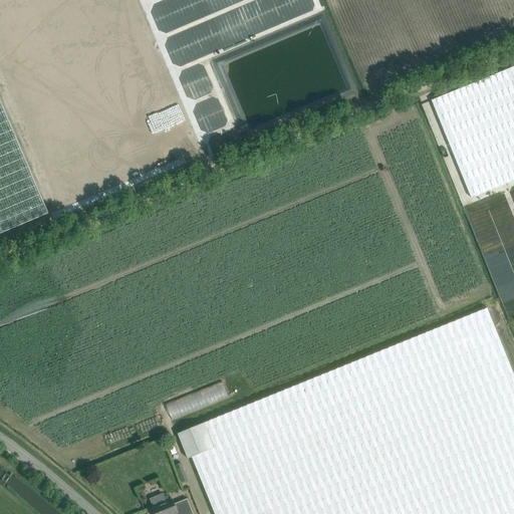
[(513,180),(513,66),(506,70),(433,100),(472,198),(513,180)]
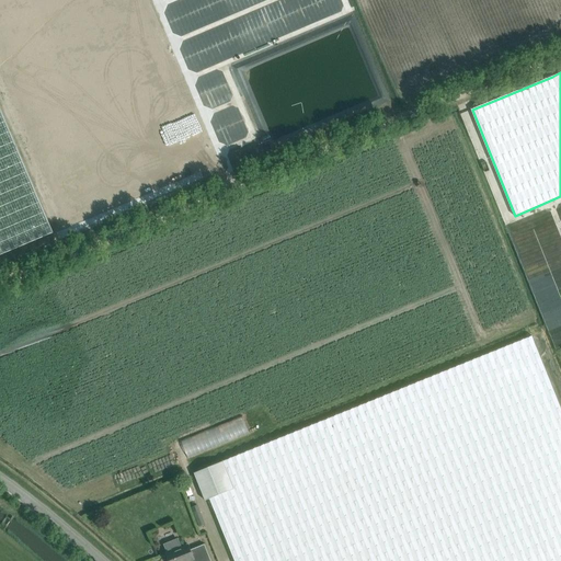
[(560,560),(560,407),(533,336),(402,389),(194,473),(205,501),(209,499),(235,560),(560,560)]
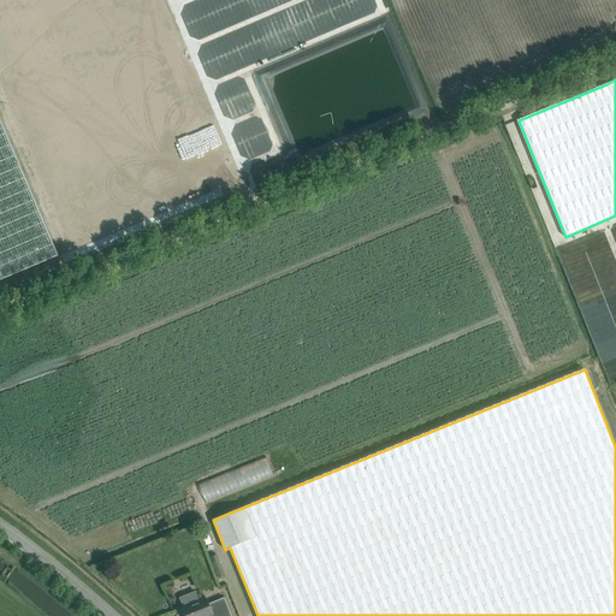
[(267,458),(199,483),(206,501),(274,478),(267,458)]
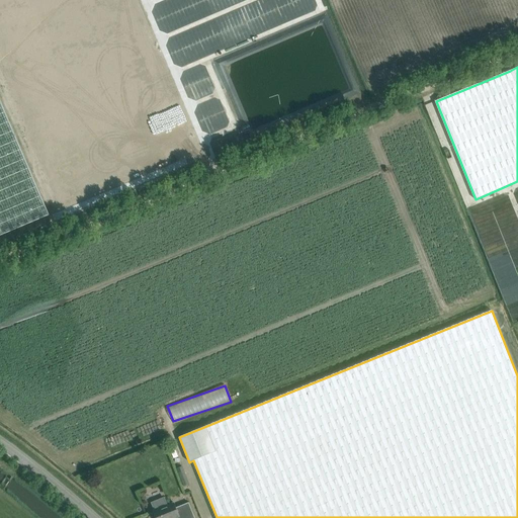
[(183,466),(177,469),(183,486),(189,483),(183,466)]
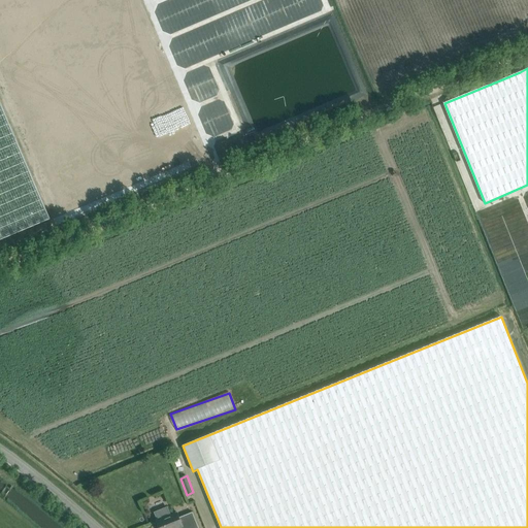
[(198,527),(193,512),(179,518),(177,513),(156,521),(157,523),(155,524),(156,527),(198,527)]
